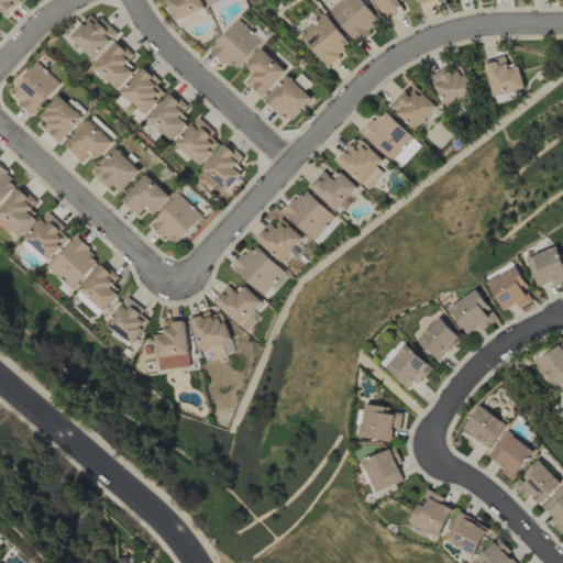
[(18,0),(0,0),(0,10),(3,14),(18,0)]
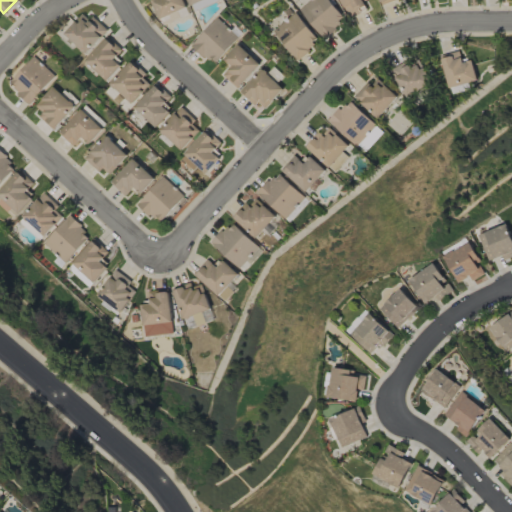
[(187,7),(184,0),(153,0),(151,1),(160,20),(187,7)]
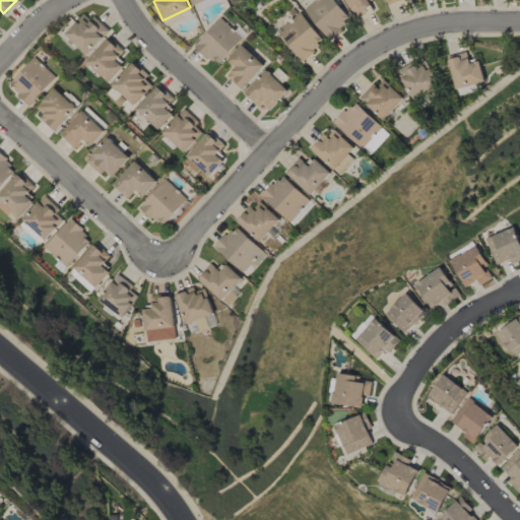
[(329,39),(351,18),(333,0),(315,0),(303,11),(329,39)]
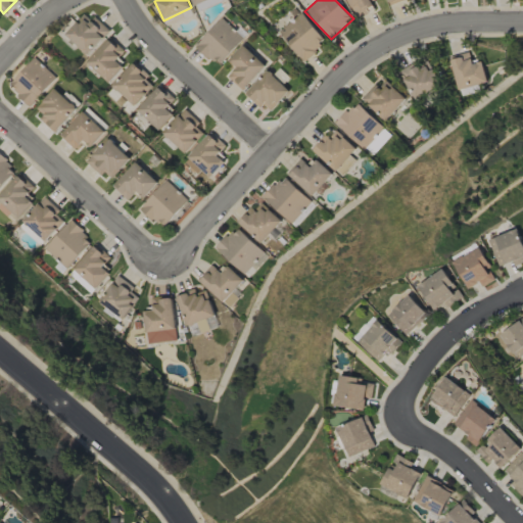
[(347,0),(357,17),(375,8),(371,0),(347,0)]
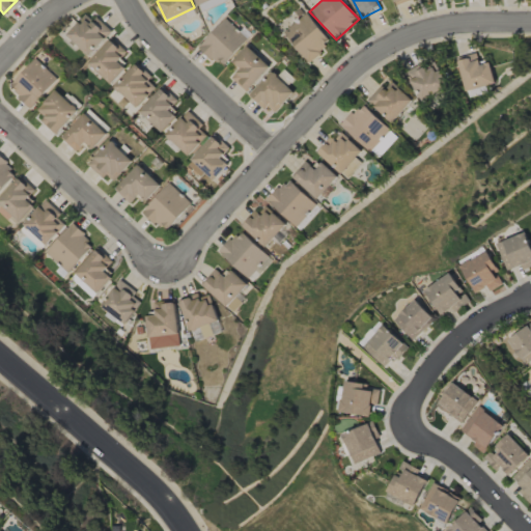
[(66,35),(89,56),(111,33),(88,11),(66,35)]
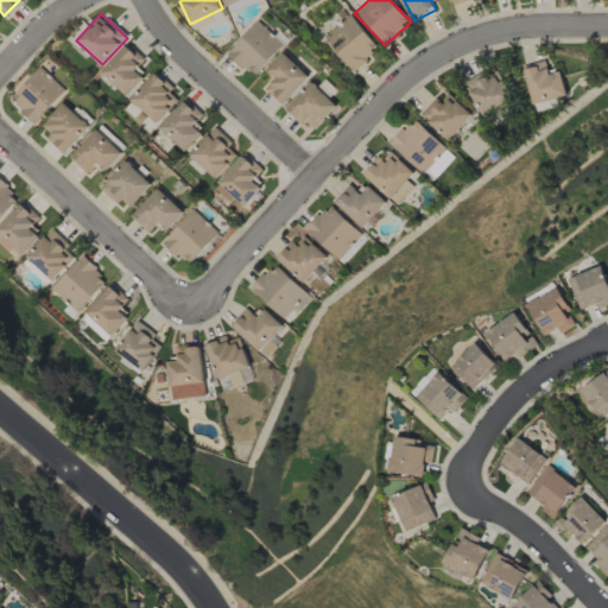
[(323,36),(352,71),(379,50),(352,14),(323,36)]
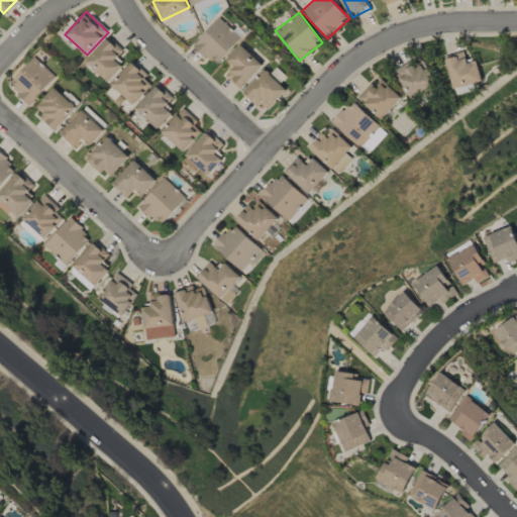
[(241,38),(220,18),(194,45),(216,66),(241,38)]
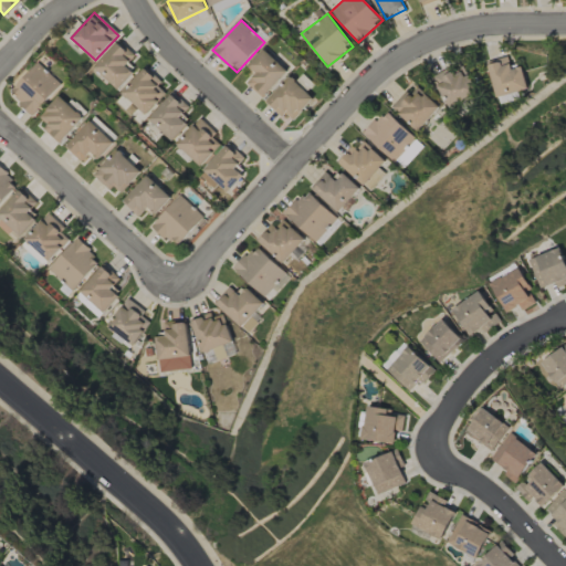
[(134,56),(118,42),(94,67),(118,90),(134,73),(126,66),(134,56)]
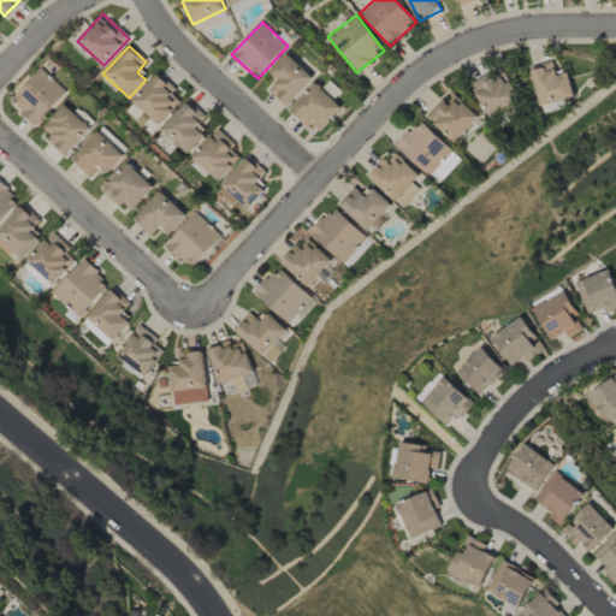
[(271,72),(279,80),(268,92),(286,107),(314,77),(288,53),(271,72)]
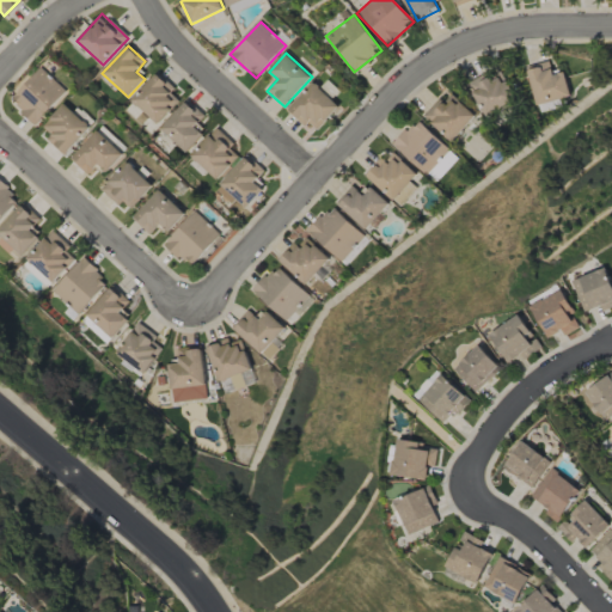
[(570,96),(564,72),(552,75),(549,61),(525,67),(536,105),(570,96)]
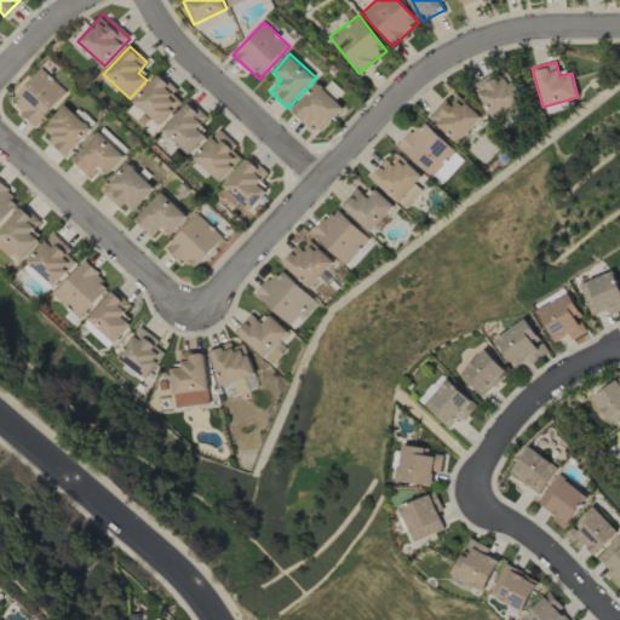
[(11,101),(38,126),(69,92),(42,67),(11,101)]
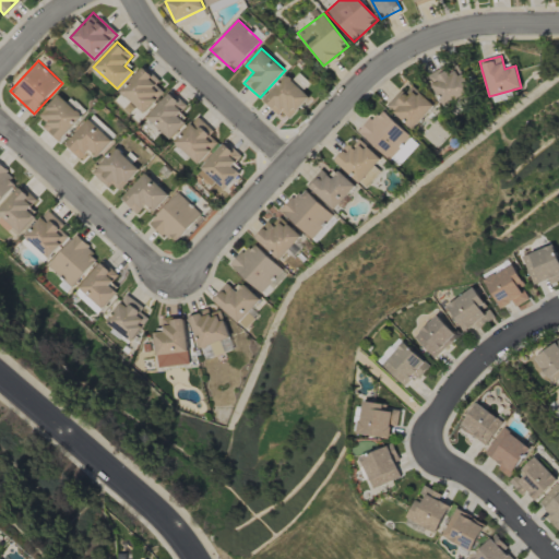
[(448,70),(447,66),(426,75),(441,107),(472,93),(459,66),(448,70)]
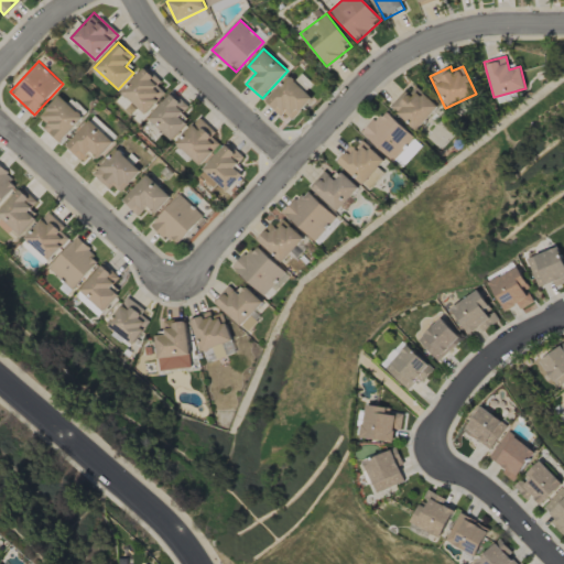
[(145,116),(167,90),(144,68),(121,93),(145,116)]
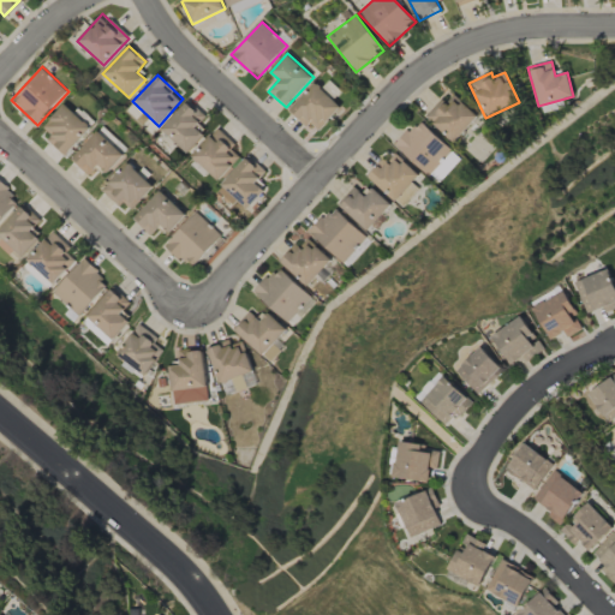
[(317,133),(341,107),(315,83),(291,109),(317,133)]
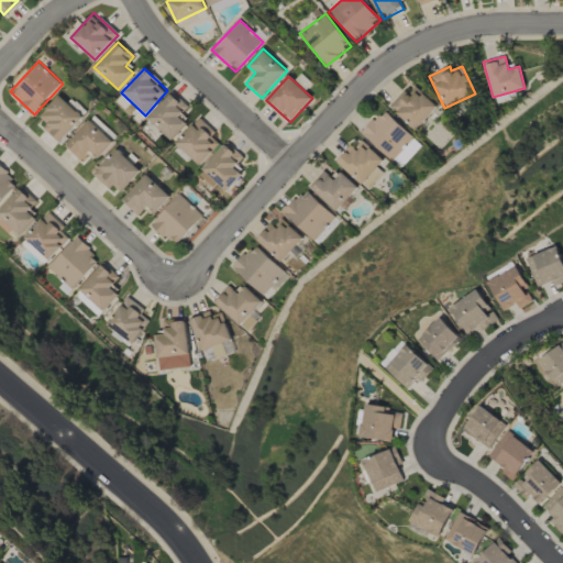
[(438,107),(416,87),(409,95),(405,90),(389,107),(416,131),(438,107)]
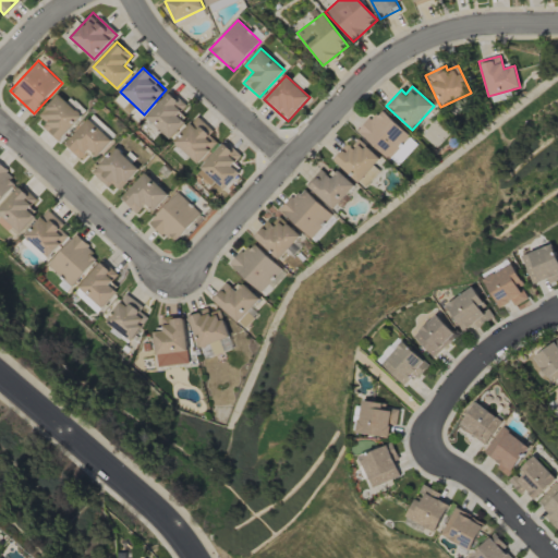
[(185,123),(178,117),(186,107),(170,92),(146,118),(170,140),(185,123)]
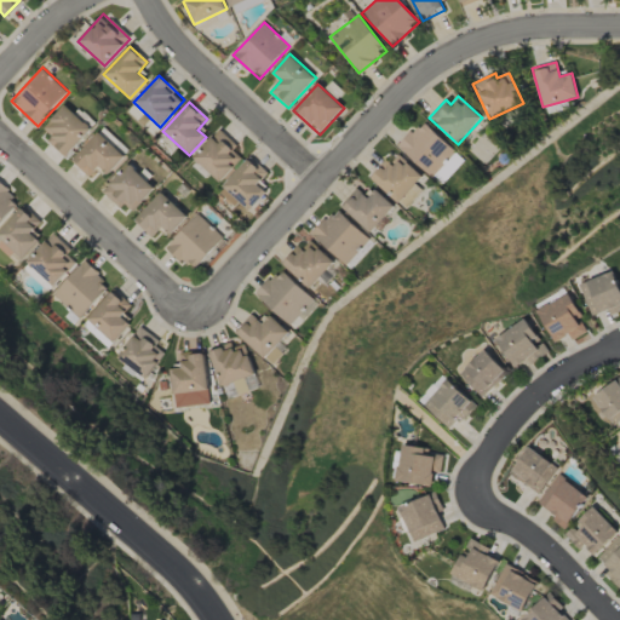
[(41,132),(68,156),(92,128),(65,104),(41,132)]
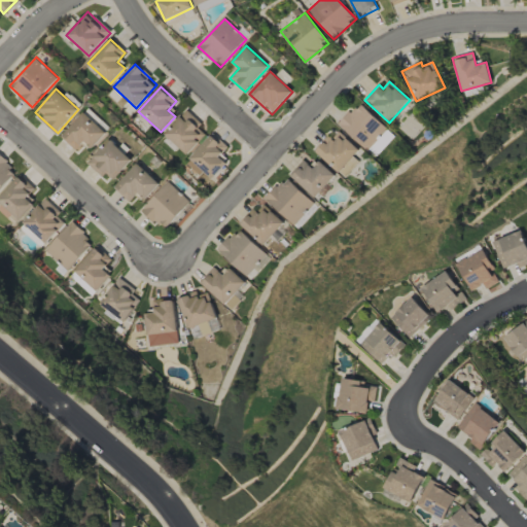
[(387,129),(359,103),(339,125),(366,151),(387,129)]
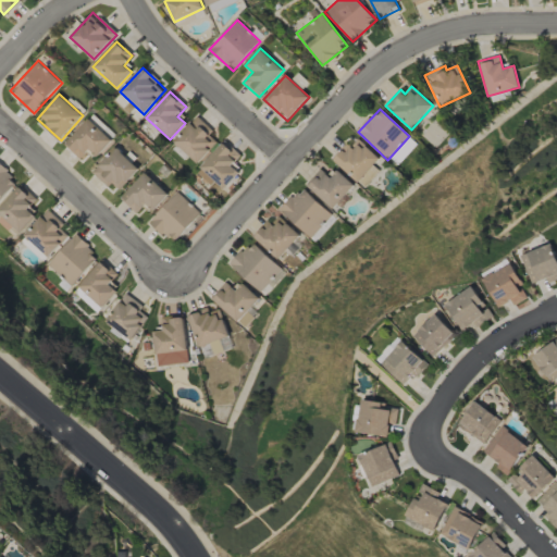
[(197,163),(218,143),(209,135),(213,131),(197,116),(174,141),(197,163)]
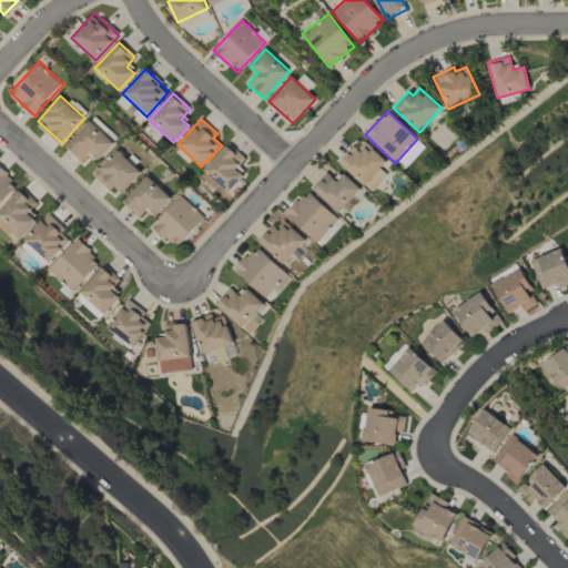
[(82,163),(92,153),(100,161),(115,143),(91,121),(67,148),(82,163)]
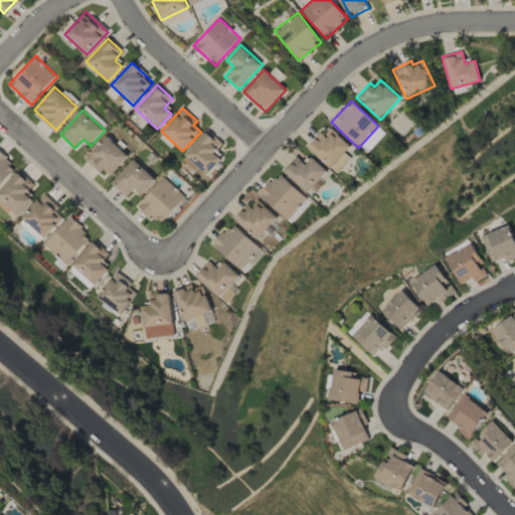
[(345,153),(351,146),(329,126),(309,148),(337,174),(351,158),(345,153)]
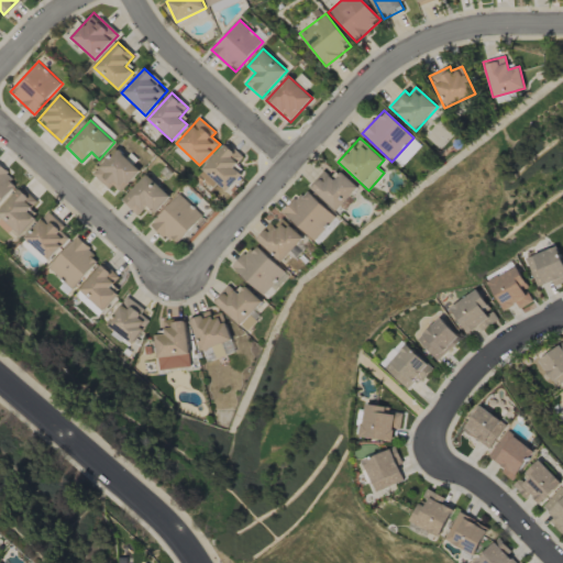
[(198,174),(213,188),(217,184),(227,192),(242,175),(234,167),(243,157),(227,143),(198,174)]
